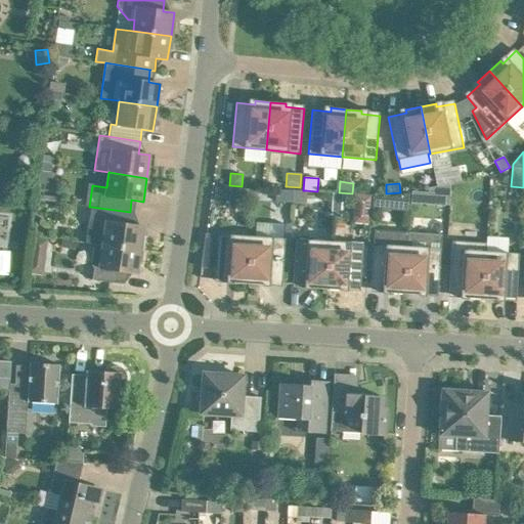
[(214,186),(214,199),(253,201),(254,190),(238,189),(238,187),(214,186)]
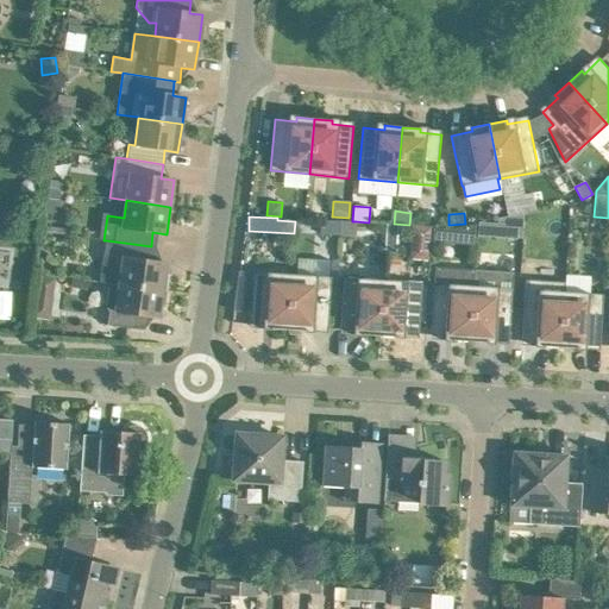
[(340,236),(341,221),(321,220),(320,234),(340,236)]
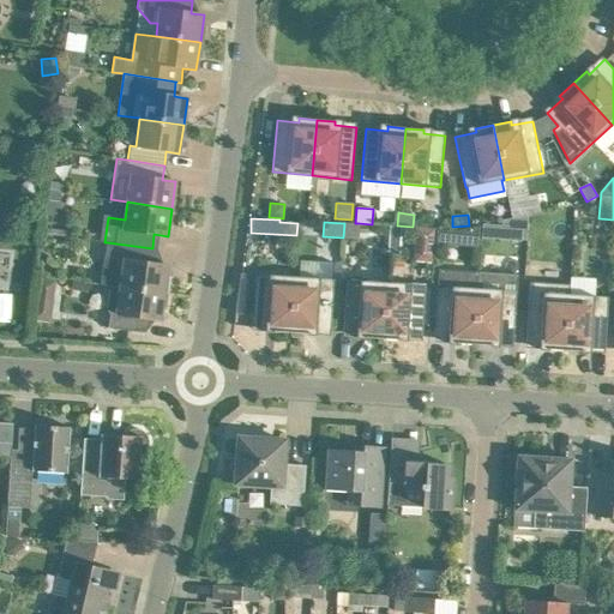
[(344,223),(343,238),(359,239),(360,224),(344,223)]
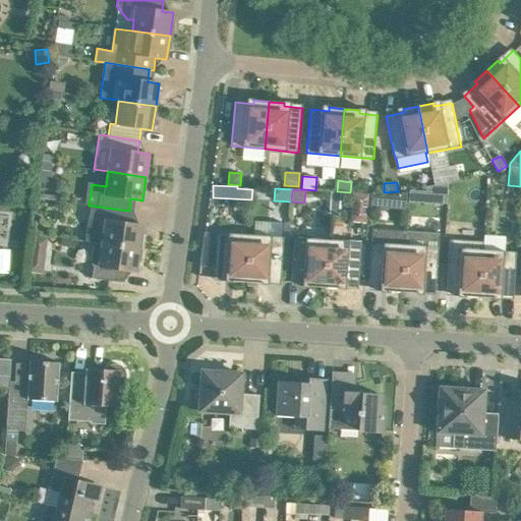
[(409,190),(408,203),(426,204),(427,191),(409,190)]
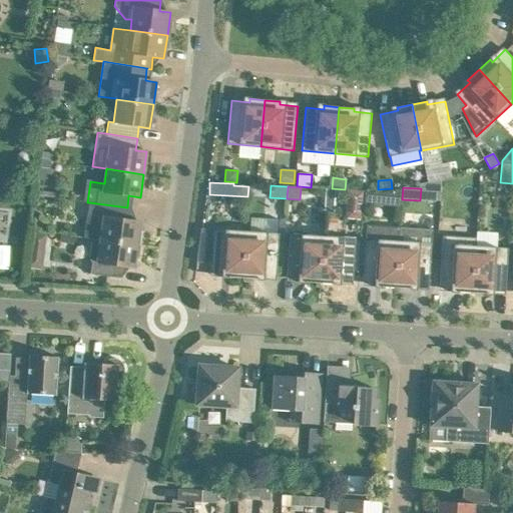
[(348,190),(345,217),(361,219),(363,191),(348,190)]
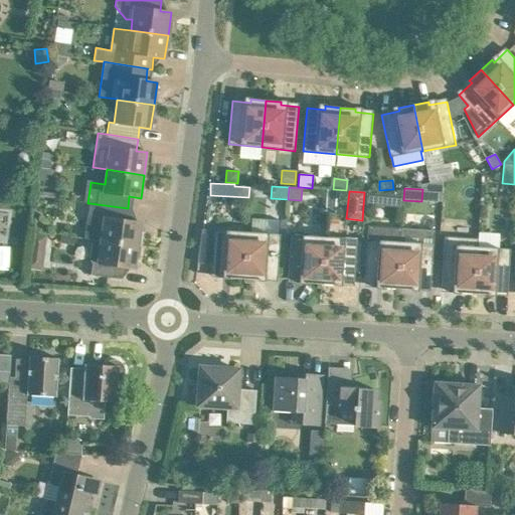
[(90,203),(84,237),(95,238),(101,239),(101,240),(138,245),(141,222),(130,221),(132,209),(128,208),(90,203)]
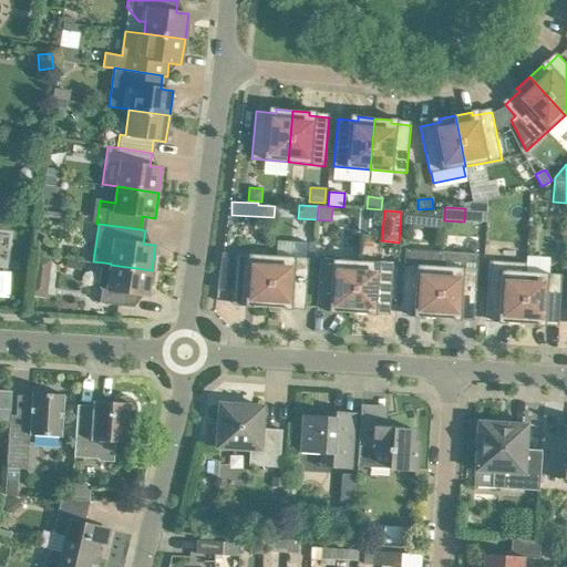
[(437,318),(442,251),(405,249),(404,264),(401,312),(421,313),(421,317),(437,318)]
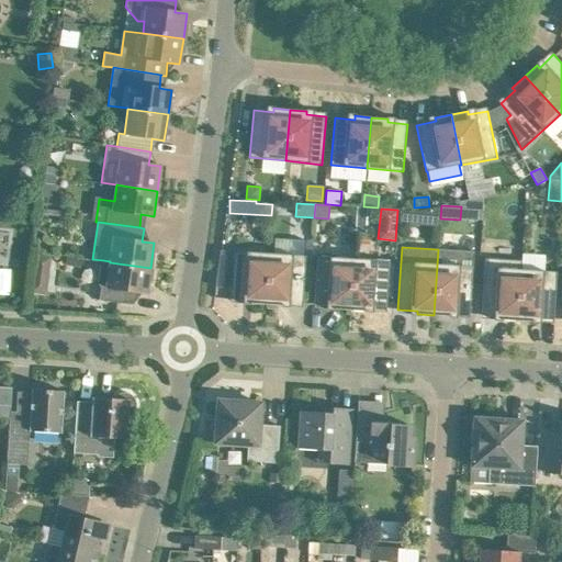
[(472,292),(473,266),(473,251),(438,249),(434,315),(450,316),(450,313),(470,314),(472,292)]
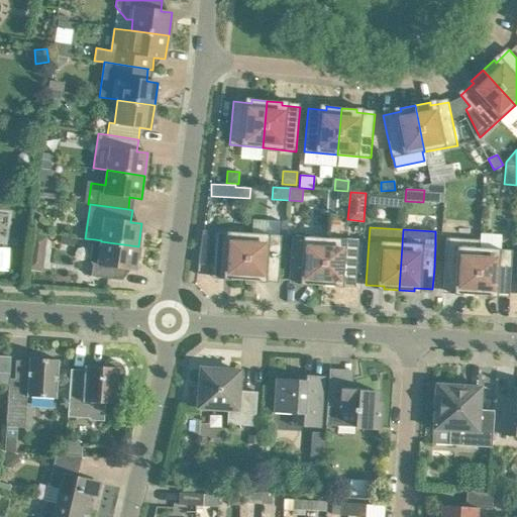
[(248,233),(235,232),(215,231),(212,275),(230,276),(230,279),(245,280),(248,233)]
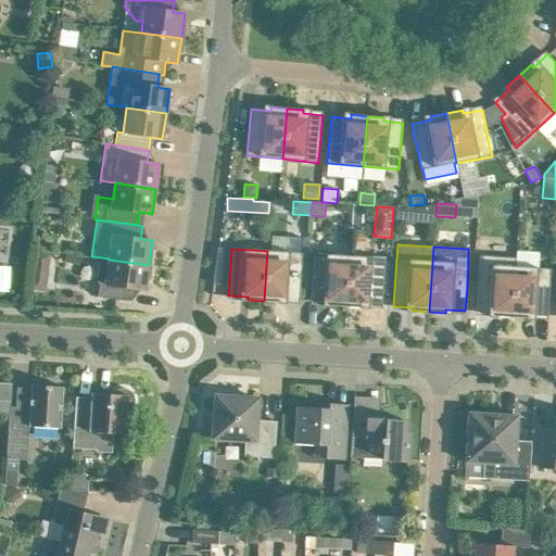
[(300,300),(301,278),(303,253),(267,251),(264,301),(280,302),(280,299),(300,300)]
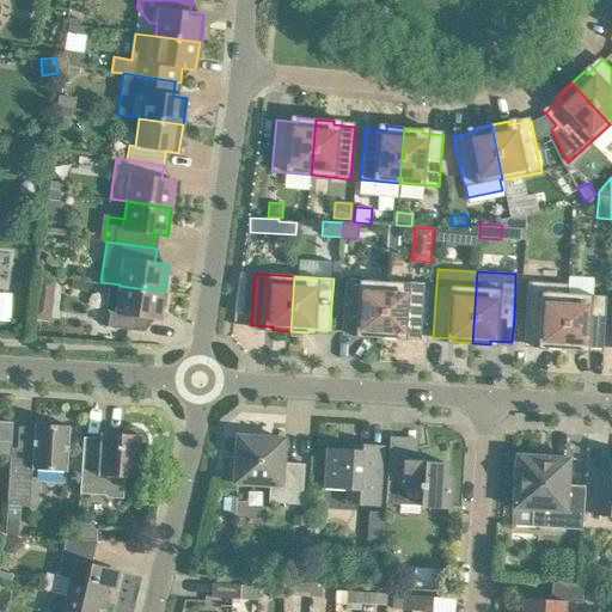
[(606,295),(593,295),(594,279),(569,276),(568,283),(563,349),(581,350),(581,347),(603,348),(605,324),(606,295)]
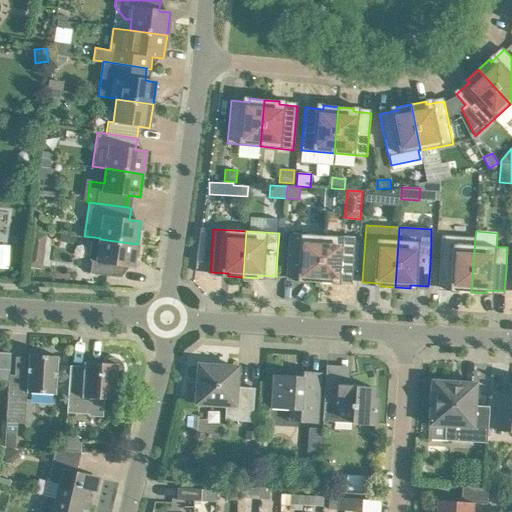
[(34,233),(31,249),(44,251),(46,234),(34,233)]
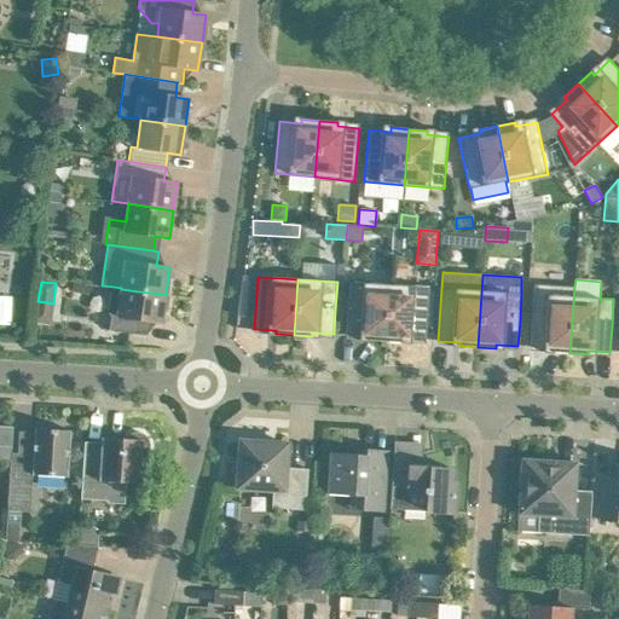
[(386,341),(389,284),(350,282),(346,335),(368,336),(368,340),(386,341)]
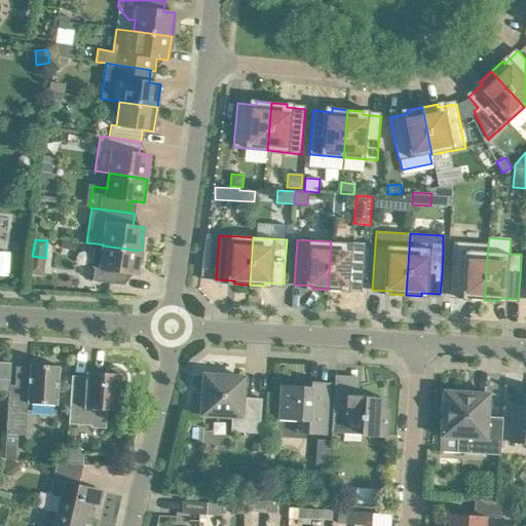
[(362,289),(363,268),(365,245),(331,241),(328,290),(343,291),(343,288),(362,289)]
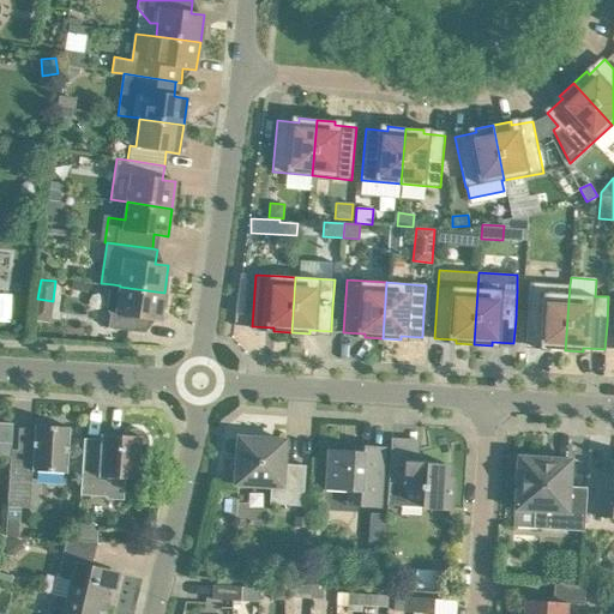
[(565,350),(570,284),(530,282),(528,320),(525,344),(547,345),(547,349),(565,350)]
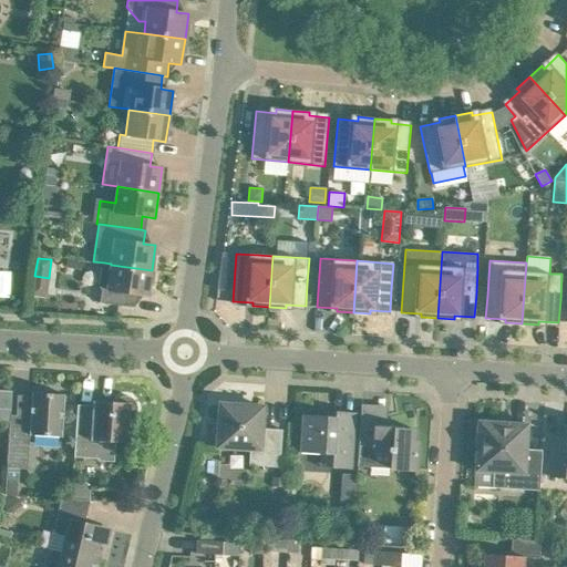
[(111,265),(111,264),(104,263),(101,267),(99,286),(102,291),(100,302),(134,308),(135,295),(148,296),(152,270),(111,265)]
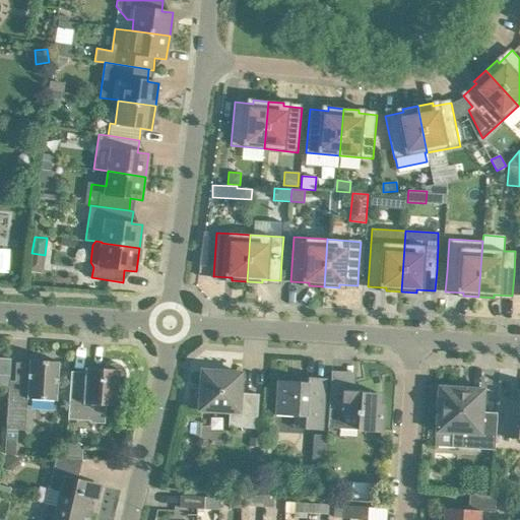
[(10,359),(0,358),(0,386),(9,387),(9,385),(10,359)]
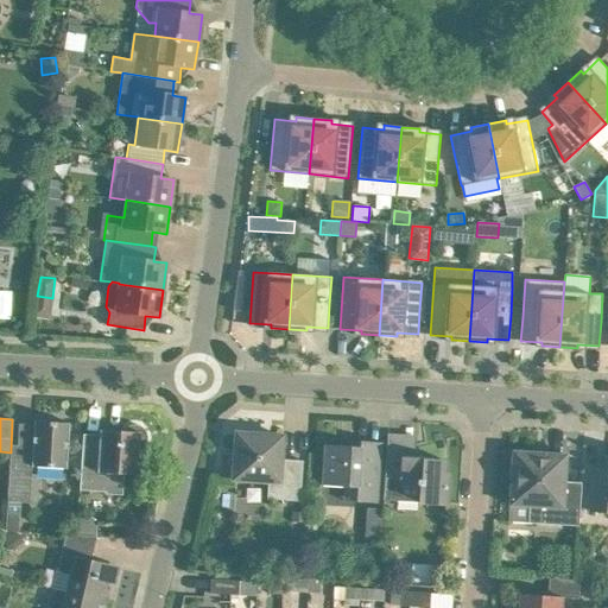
[(67,469),(68,447),(69,423),(35,422),(32,451),(11,450),(11,453),(7,502),(30,504),(32,467),(67,469)]
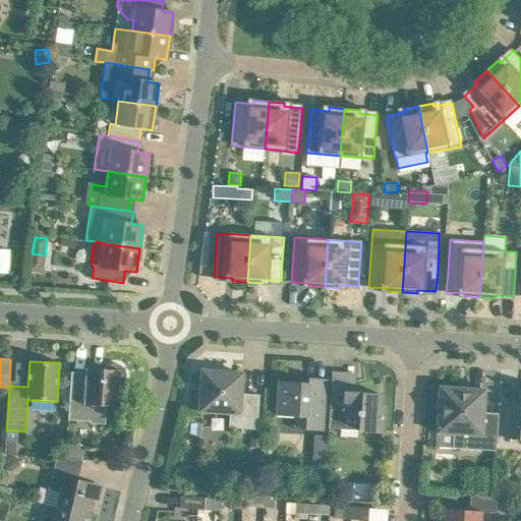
[(118,407),(119,386),(121,385),(122,384),(124,383),(124,381),(125,380),(126,378),(126,375),(126,374),(126,372),(125,370),(124,368),(123,367),(122,366),(121,365),(119,364),(118,364),(116,363),(114,363),(112,364),(110,364),(108,365),(107,366),(106,368),(105,369),(85,368),(85,373),(71,372),(69,393),(68,420),(103,422),(104,406),(118,407)]
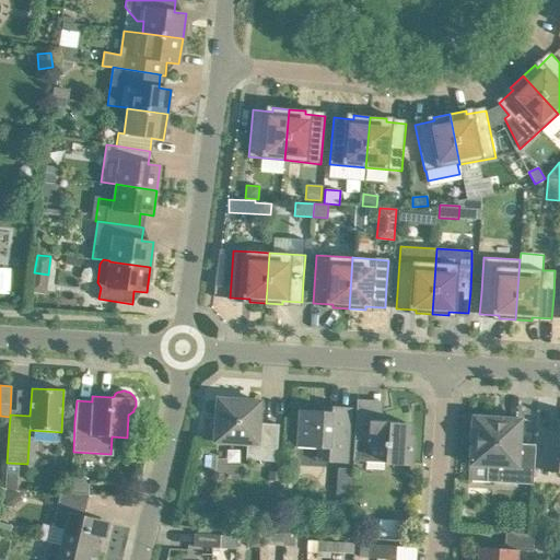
[(258,423),(259,403),(218,399),(214,441),(247,443),(246,459),(277,462),(279,424),(258,423)]
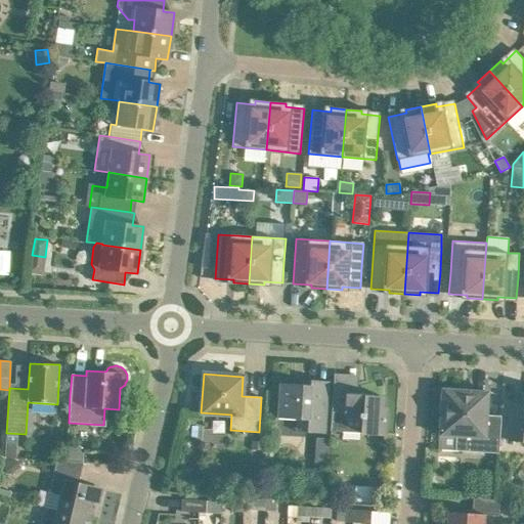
[(324,434),(329,381),(300,380),(300,385),(280,384),(277,419),(297,420),(297,432),(324,434)]
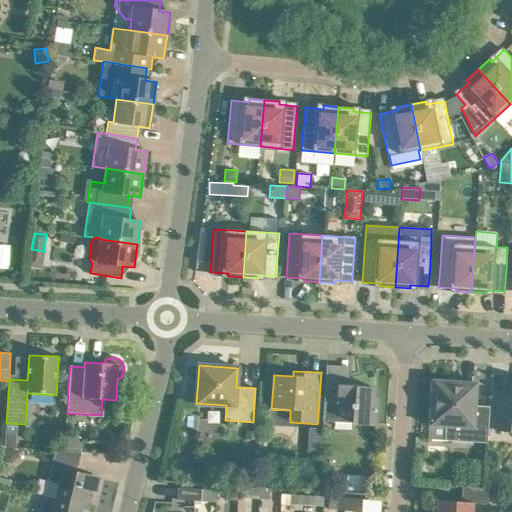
[(365,387),(365,385),(360,382),(354,379),(348,378),(341,377),(341,386),(325,385),(323,421),(375,425),(376,400),(373,400),(374,388),(365,387)]
